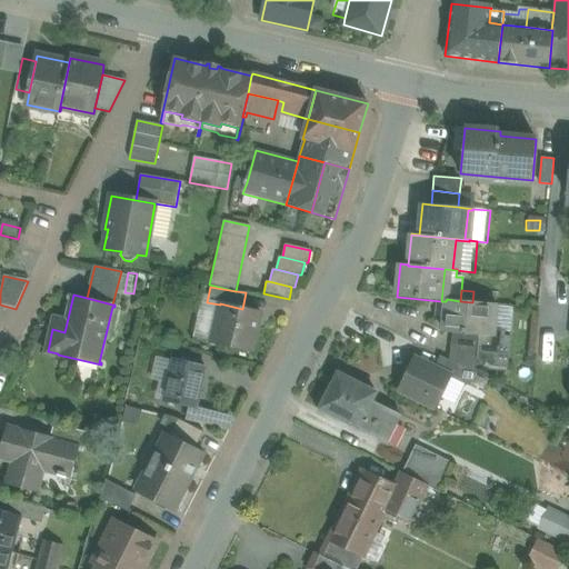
[(492,336),(488,335),(490,306),(496,306),(496,305),(472,302),(460,301),(447,299),(446,301),(443,332),(452,333),(479,336),(477,350),(477,360),(490,367),(508,368),(511,337),(492,337),(492,336)]
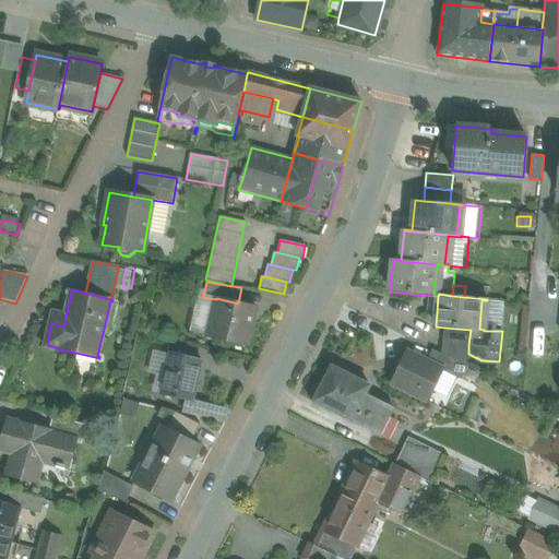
[(195,333),(214,337),(217,324),(211,323),(216,299),(203,297),(195,333)]
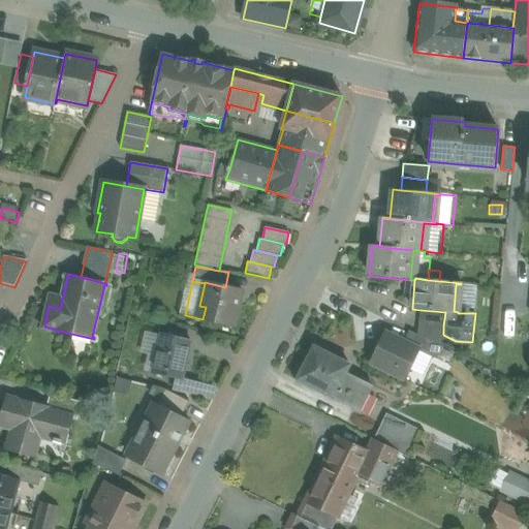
[(225,287),(205,282),(205,283),(199,306),(206,307),(203,319),(235,327),(243,290),(225,287)]
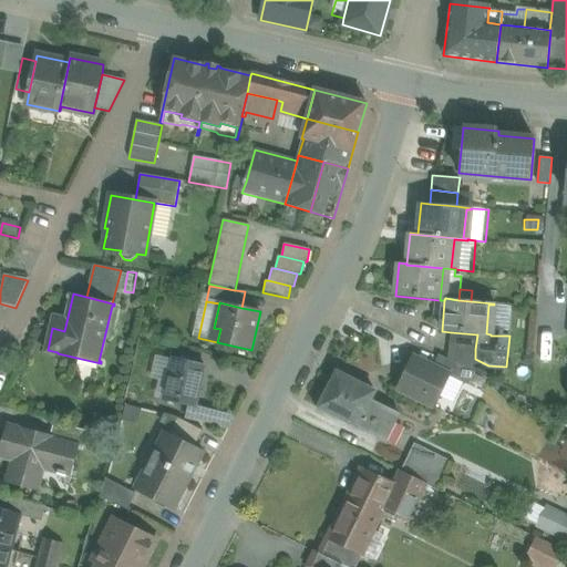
[(477,334),(451,332),(450,346),(475,349),(477,334)]
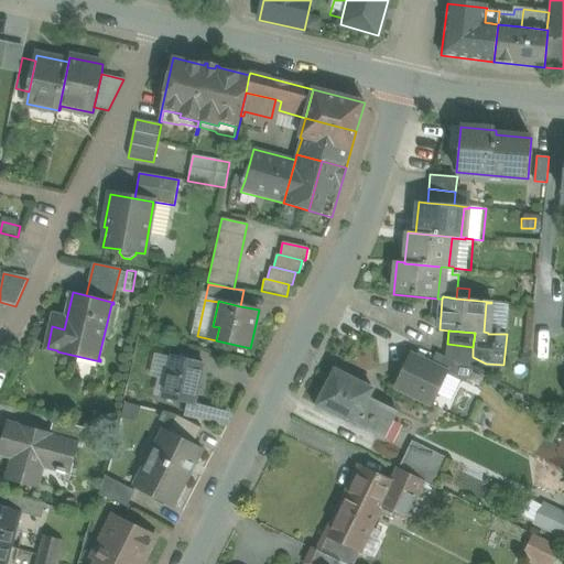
[(473,347),(447,344),(445,357),(470,370),(470,369),(473,357),(473,347)]
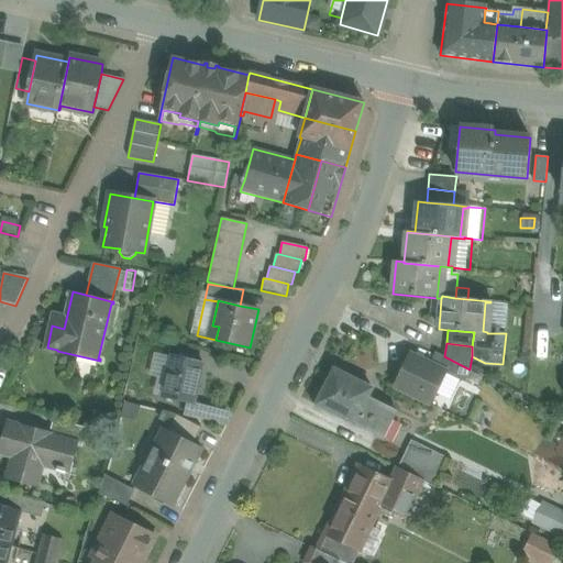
[(470,370),(444,356),(435,352),(430,365),(444,372),(444,373),(465,383),(472,370),(470,368),(470,370)]
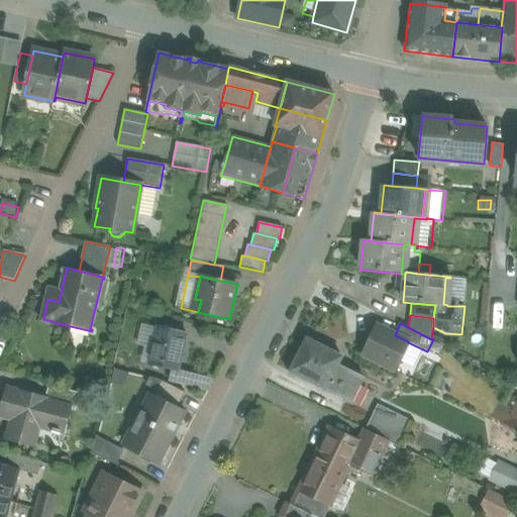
[(395,335),(378,326),(364,355),(394,371),(408,342),(408,341),(395,335)]
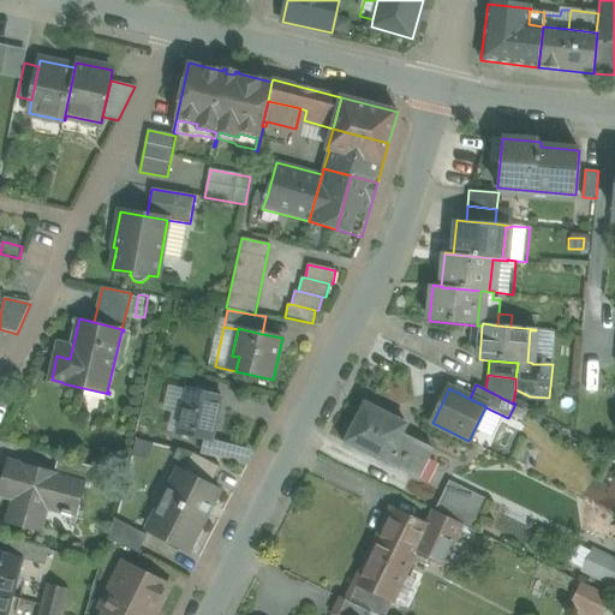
[(220,396),(190,389),(179,431),(210,439),(220,396)]
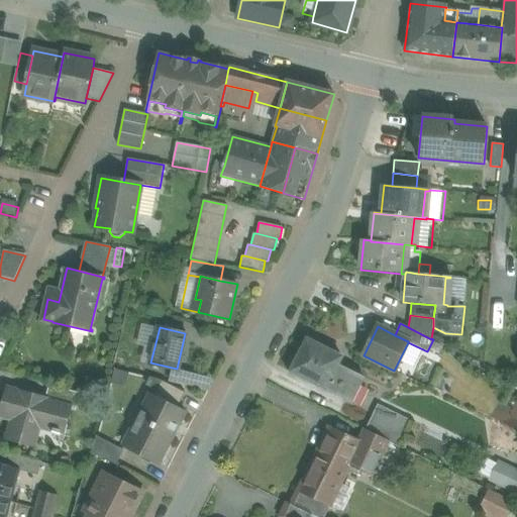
[(323,347),(307,339),(290,373),(347,401),(357,381),(346,375),(335,370),(338,365),(342,356),(334,352),(323,347)]
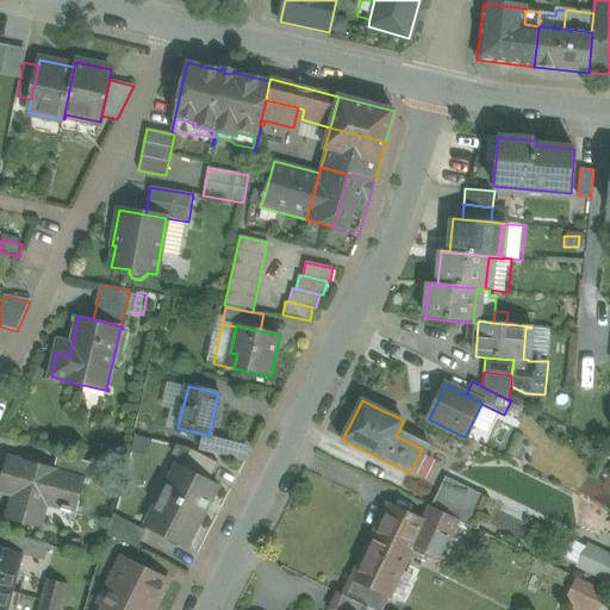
[(411,436),(399,430),(396,436),(409,442),(411,436)]
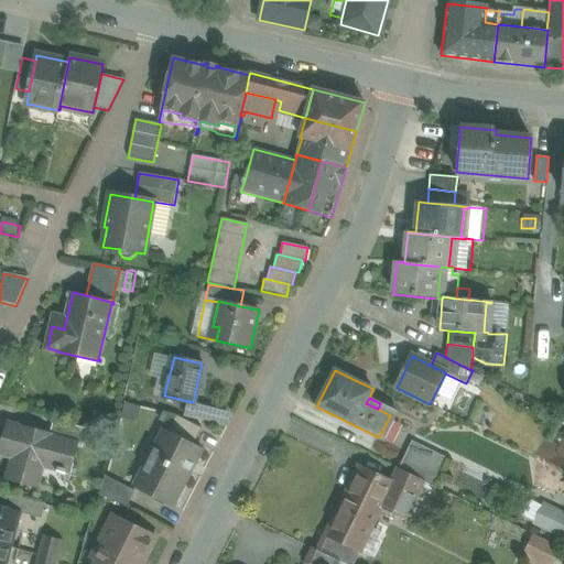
[(123,402),(121,414),(137,418),(139,405),(123,402)]
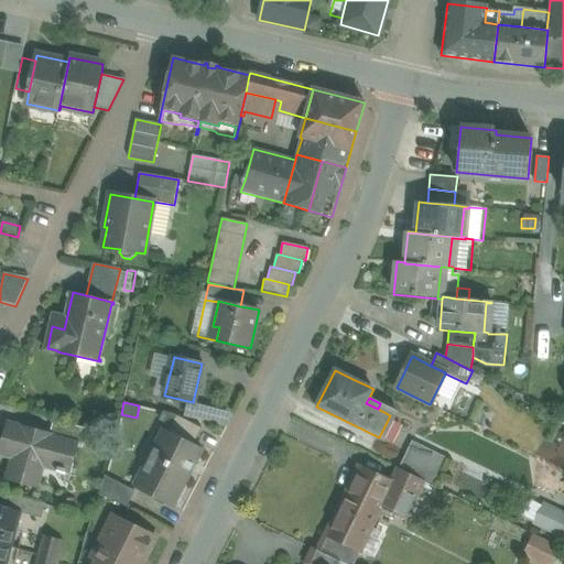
[(398,412),(380,403),(378,409),(390,415),(379,437),(383,441),(398,412)]
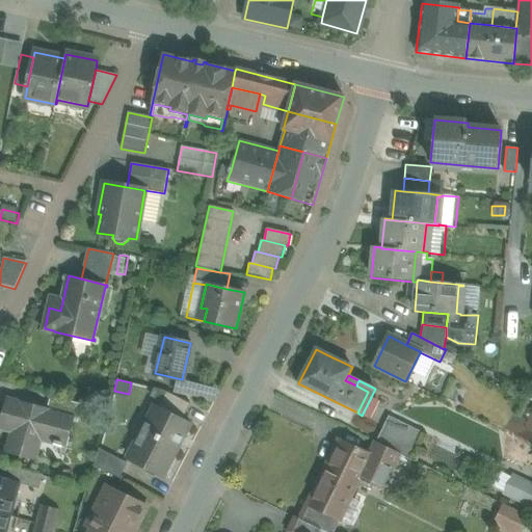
[(160,391),(157,390),(151,402),(155,404),(160,406),(166,394),(160,391)]
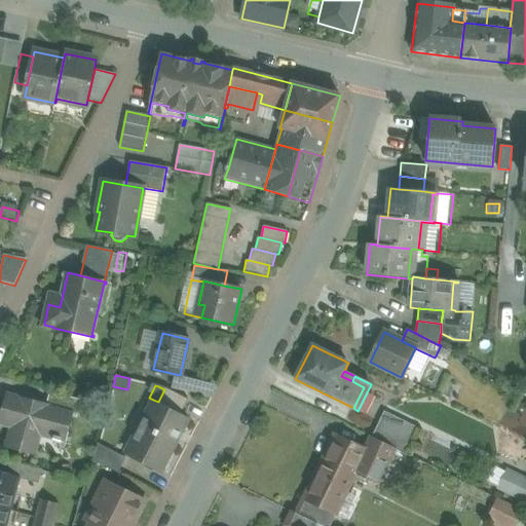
[(189,401),(165,388),(164,389),(158,402),(182,414),(189,401)]
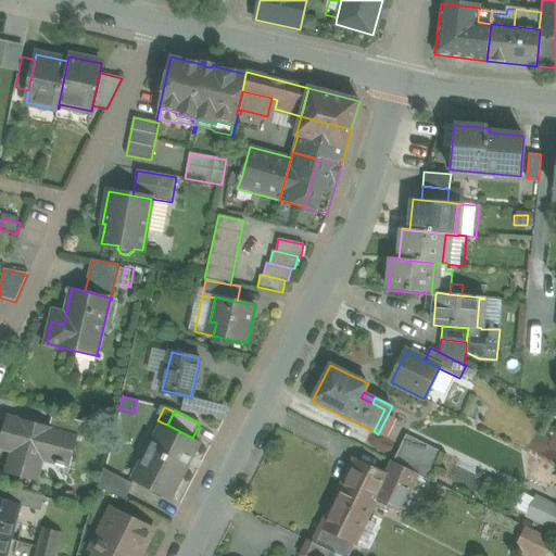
[(87,424),(53,414),(49,429),(48,432),(73,439),(81,442),(87,424)]
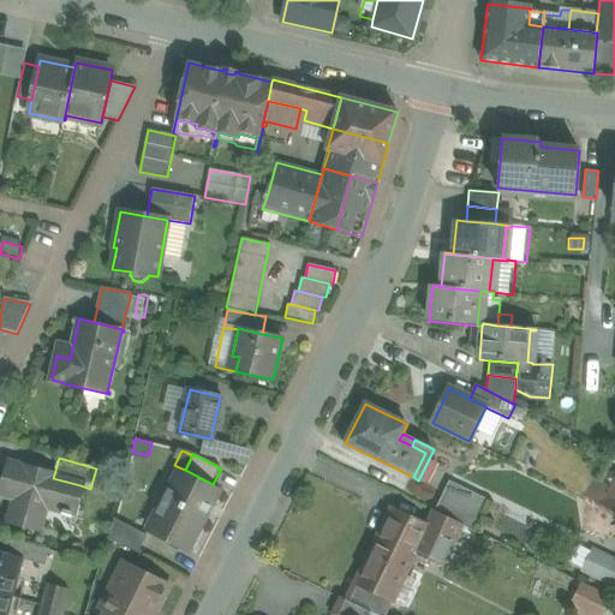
[(30,470),(29,472),(23,471),(24,467),(15,465),(6,494),(17,496),(12,517),(40,524),(43,511),(72,518),(81,485),(53,478),(54,475),(42,472),(41,470),(39,469),(36,467),(33,469),(30,470)]
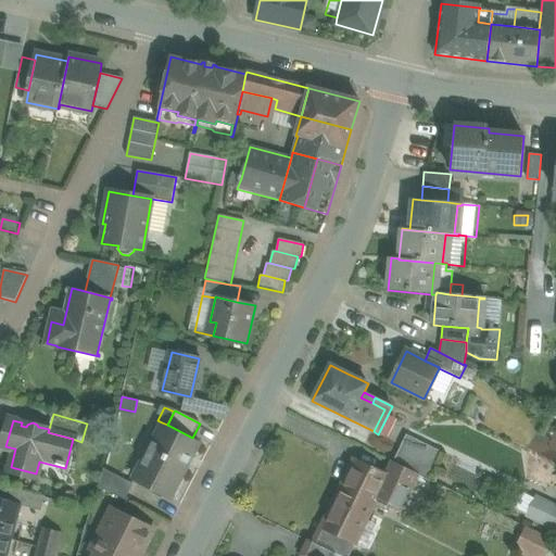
[(167,425),(162,422),(134,478),(171,496),(199,442),(192,438),(167,425)]
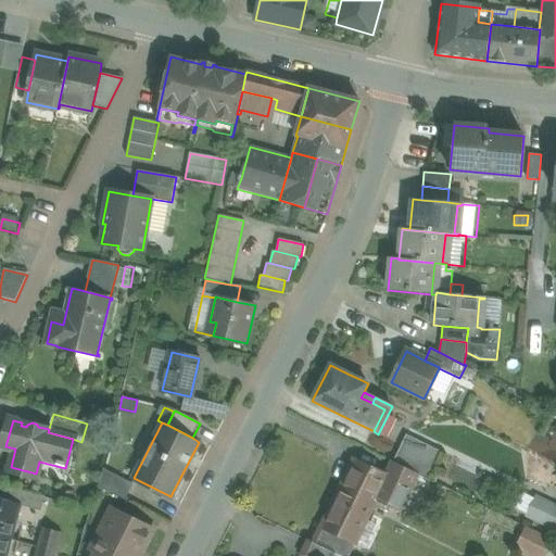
[(430,447),(407,437),(394,464),(417,475),(430,447)]
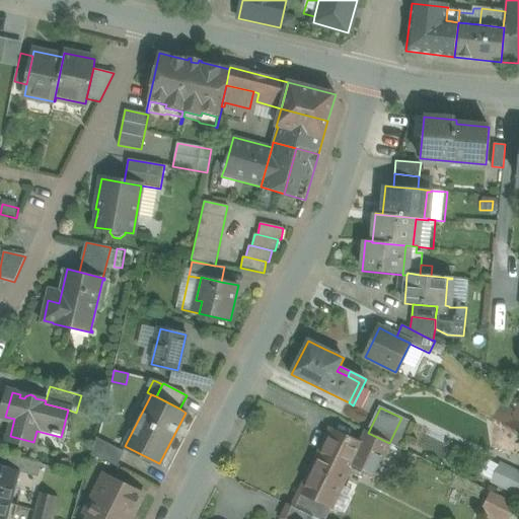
[(410,422),(401,418),(389,443),(397,447),(410,422)]
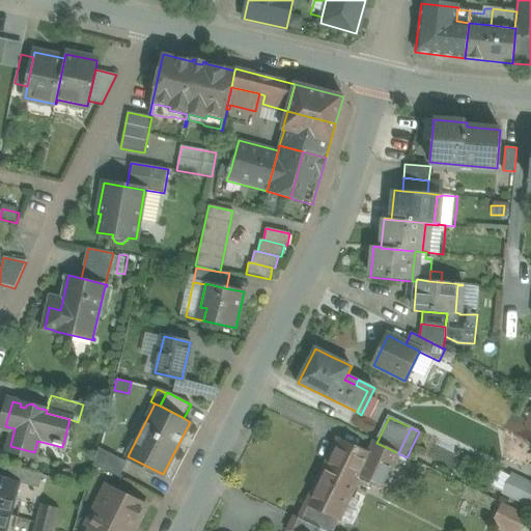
[(339,440),(307,503),(338,518),(360,476),(381,486),(389,470),(367,458),(364,456),(365,453),(339,440)]
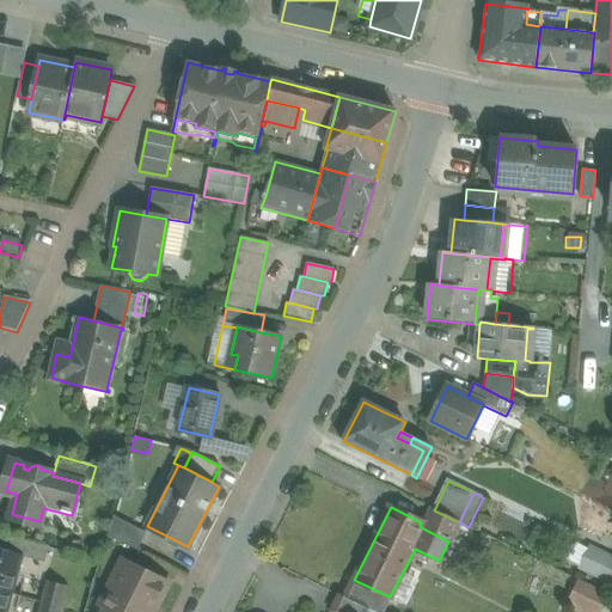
[(434,510),(433,509),(423,528),(448,542),(459,522),(434,510)]
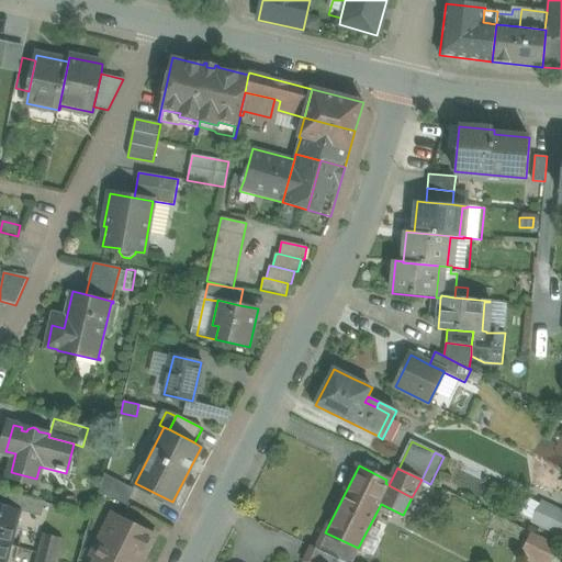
[(134,490),(104,474),(99,492),(126,506),(134,490)]
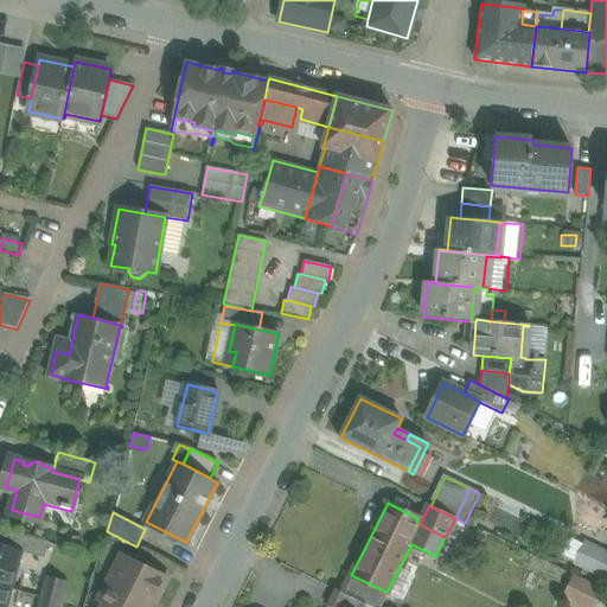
[(49,543),(12,534),(8,547),(23,551),(23,553),(45,558),(49,543)]
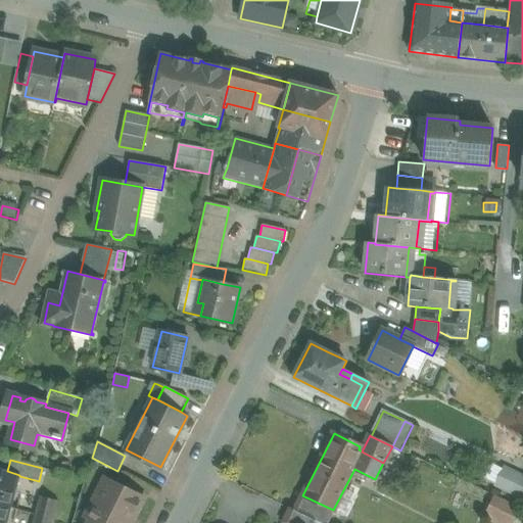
[(7,471),(0,469),(0,505),(10,509),(16,485),(19,476),(19,475),(7,471)]
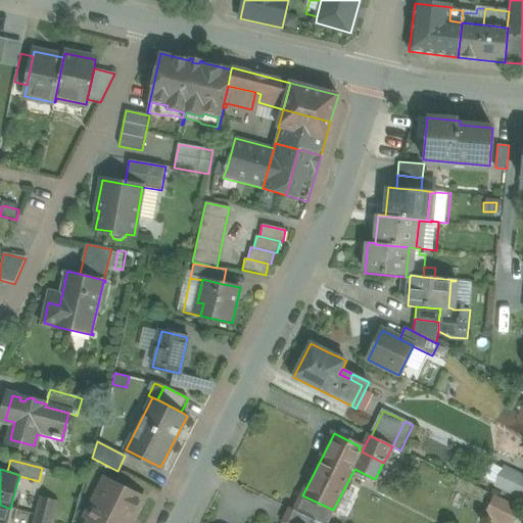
[(495,484),(503,487),(510,472),(503,469),(495,484)]
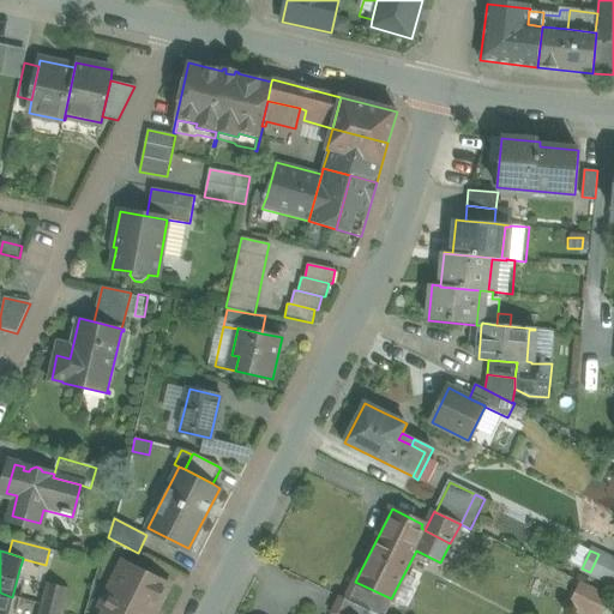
[(613,561),(599,554),(590,572),(613,584),(613,561)]
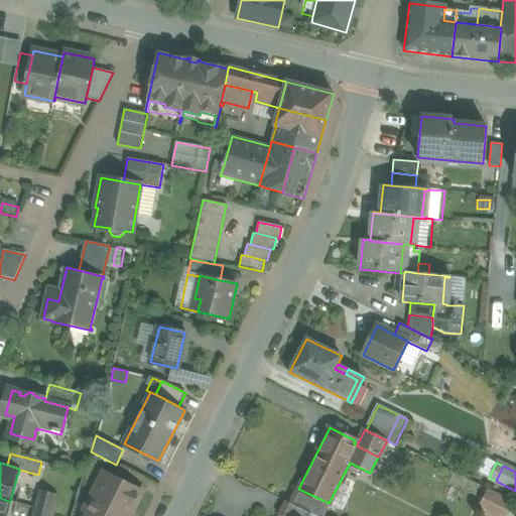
[(130,515),(142,492),(103,472),(90,497),(93,499),(86,513),(90,515),(89,515),(127,515),(130,515)]
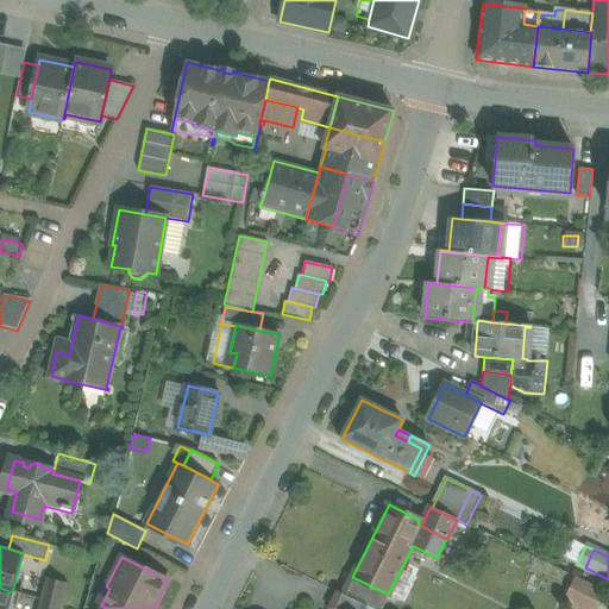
[(352,577),(344,595),(366,607),(371,608),(380,608),(388,594),(352,577)]
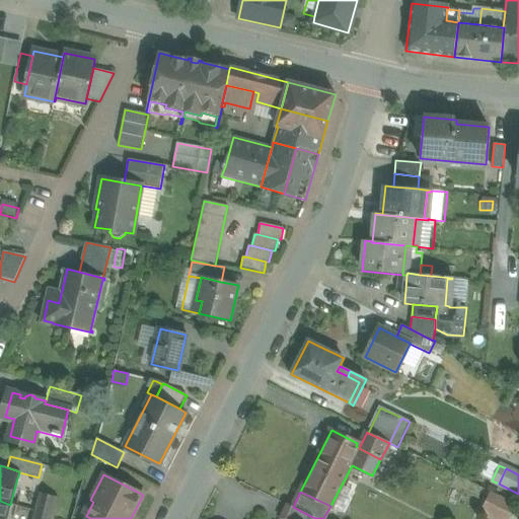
[(57,498),(41,493),(35,511),(52,516),(57,498)]
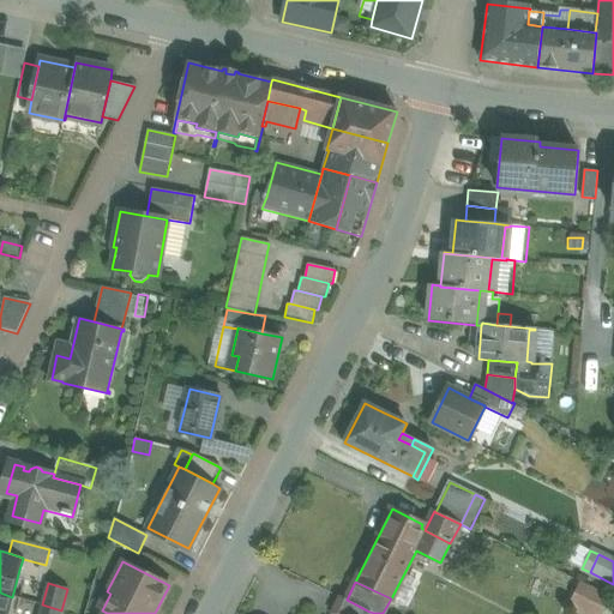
[(600,613),(607,599),(578,585),(569,605),(589,613),(600,613)]
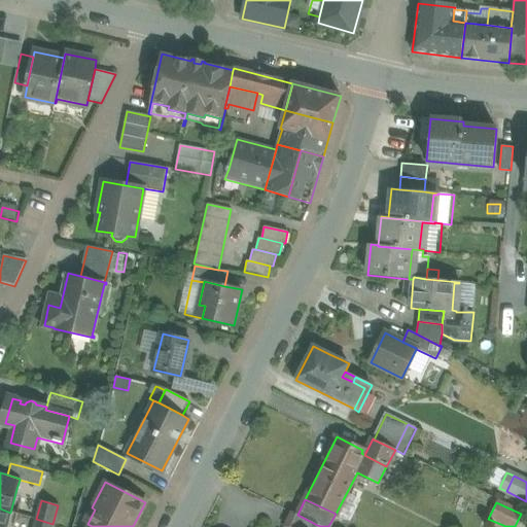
[(0,508),(0,526),(6,526),(10,513),(0,508)]
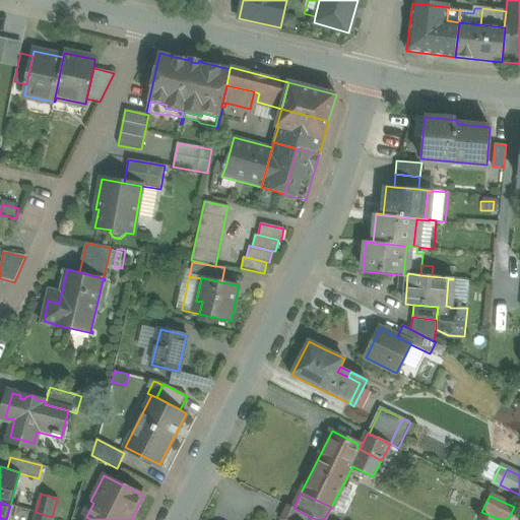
[(312,519),(313,518),(294,508),(287,506),(280,519),(312,519)]
